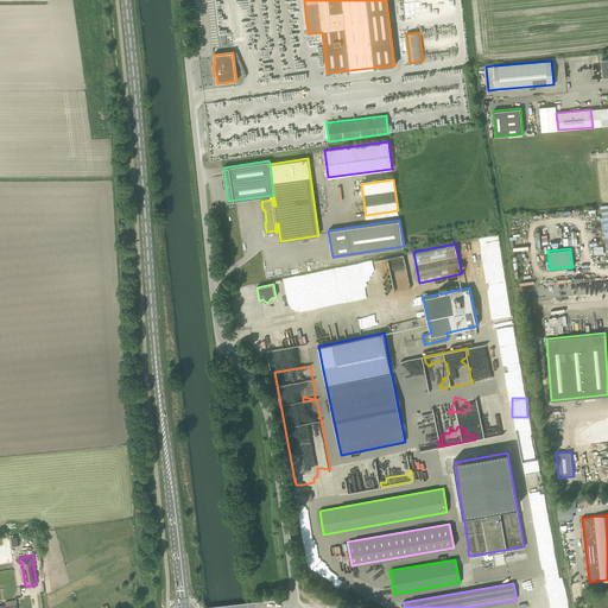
[(557,601),(567,600),(565,590),(559,590),(558,583),(551,584),(551,593),(556,591),(557,601)]
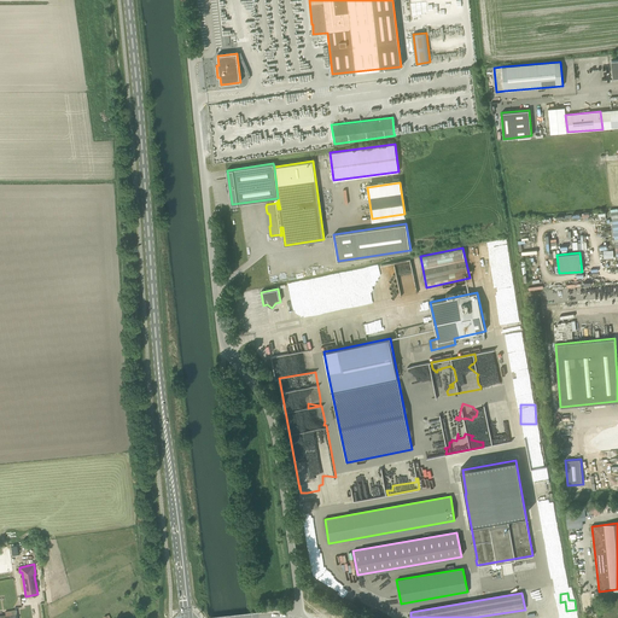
[(540,611),(541,614),(549,613),(547,596),(535,599),(537,611),(540,611)]
